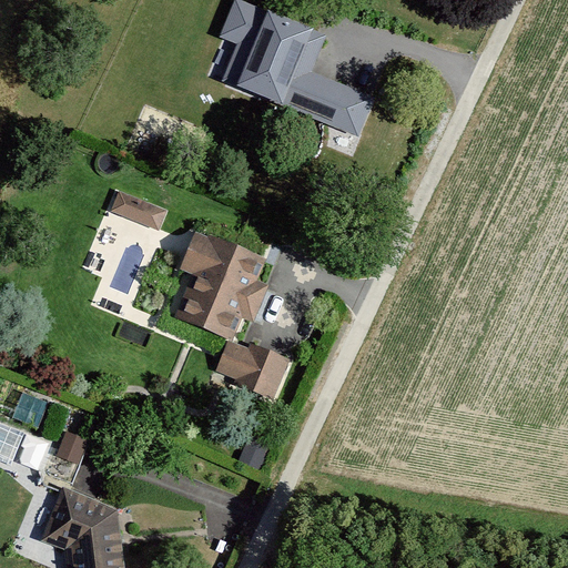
[(314,73),(328,31),(241,0),(233,0),(221,37),(237,42),(223,84),(364,133),(377,95),(314,73)]
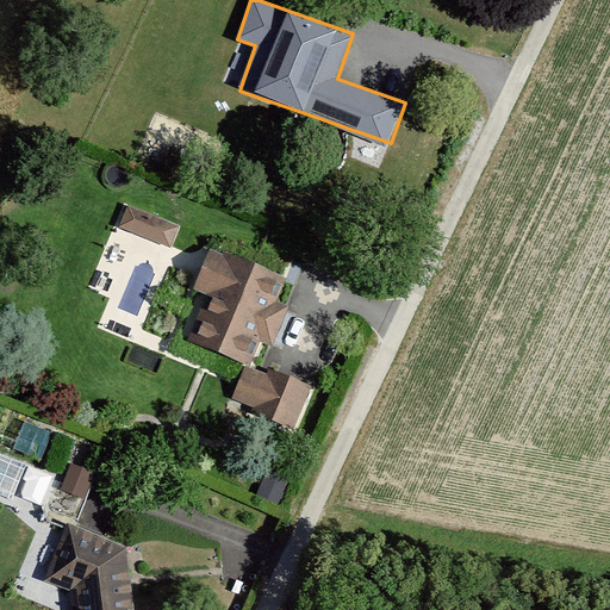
[(176,244),(182,221),(126,206),(120,230),(176,244)]
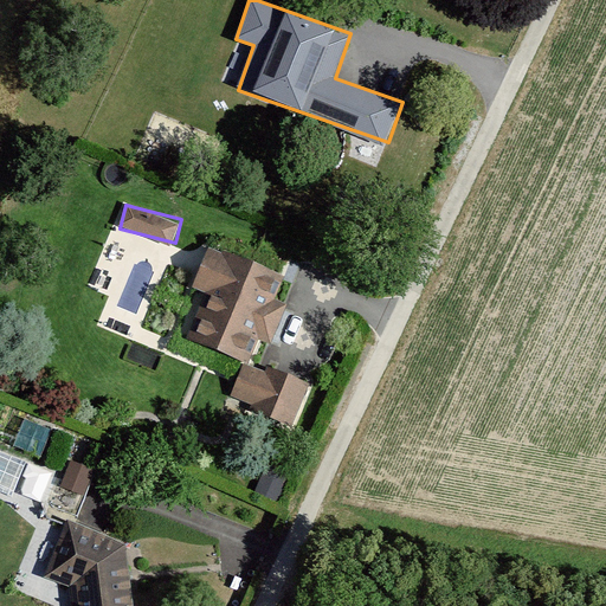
[(210,300),(192,343),(250,368),(259,345),(271,350),(289,309),(275,303),(284,281),(211,250),(193,292),(210,300)]
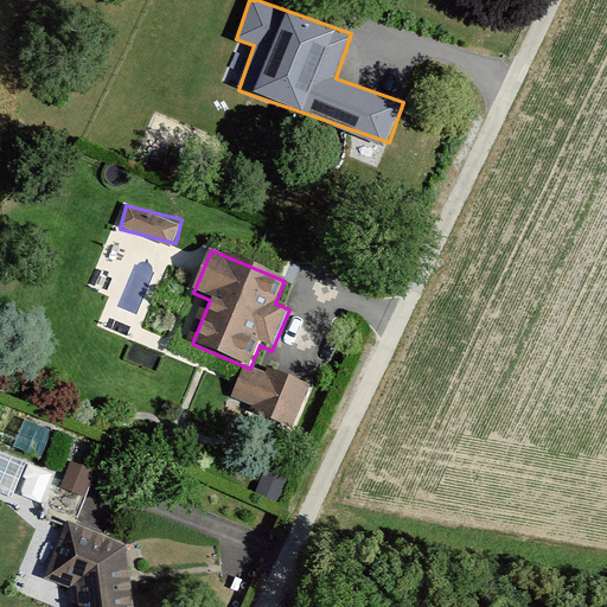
[(308,390),(270,374),(266,383),(244,374),(230,404),(291,430),(308,390)]
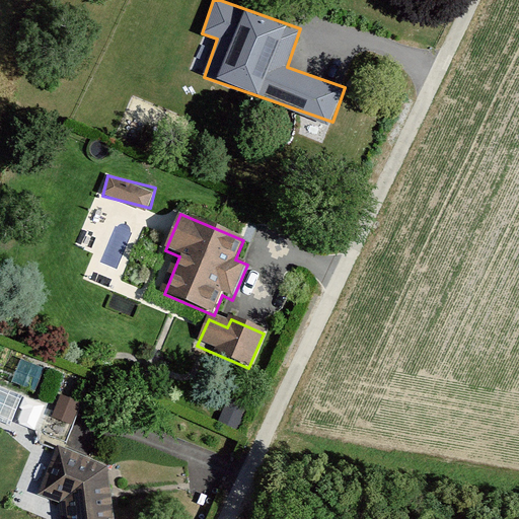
[(0,409),(3,410),(11,389),(0,384),(0,409)]
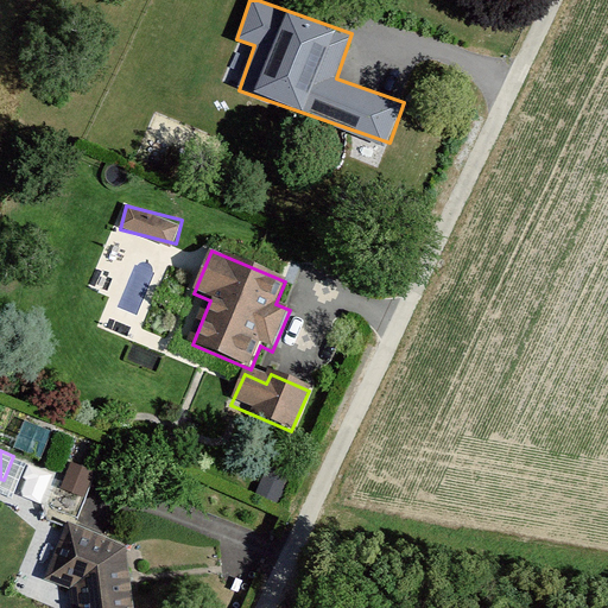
[(132,607),(126,553),(69,531),(45,583),(71,593),(73,607),(132,607)]
